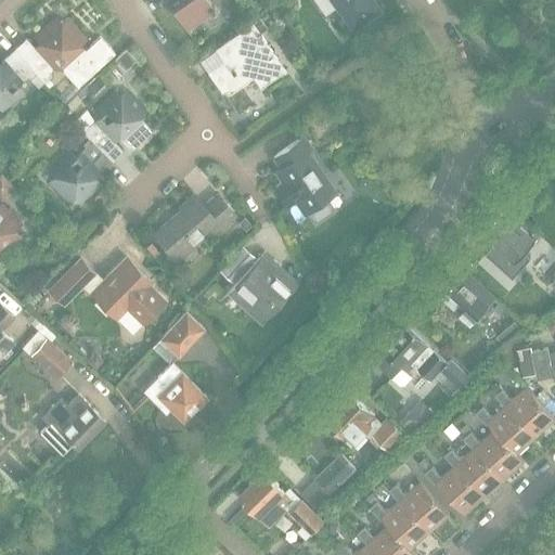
[(165,0),(186,30),(215,11),(207,0),(165,0)]
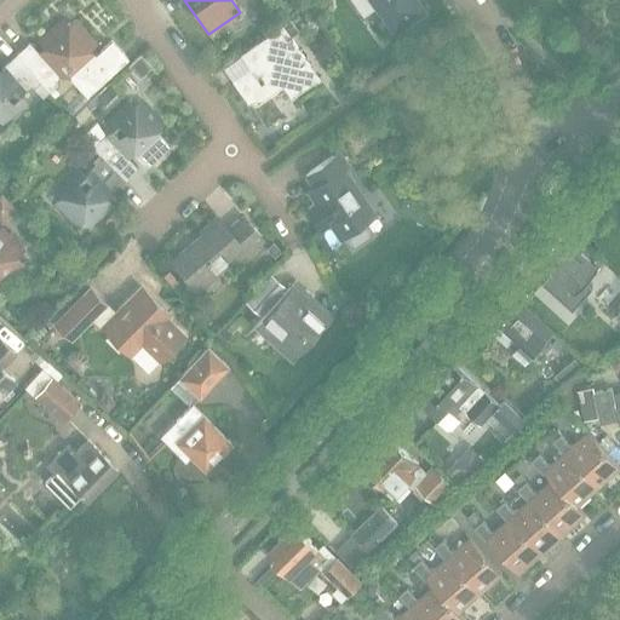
[(417,0),(351,0),(363,16),(374,7),(394,35),(425,12),(417,0)]
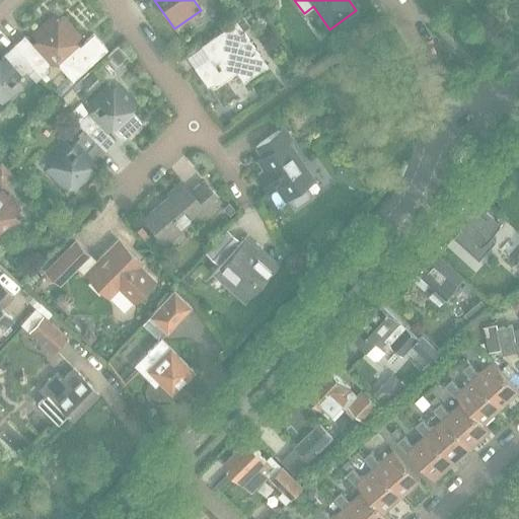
[(242,16),(235,21),(242,31),(249,26),(242,16)]
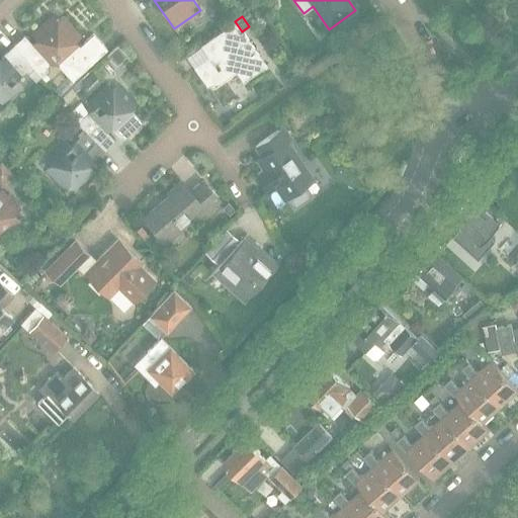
[(33,69),(39,77),(44,81),(49,77),(45,73),(48,71),(46,68),(54,61),(72,80),(106,49),(93,32),(79,46),(75,40),(79,37),(62,18),(57,24),(51,17),(32,33),(38,40),(22,55),(22,56),(33,69)]
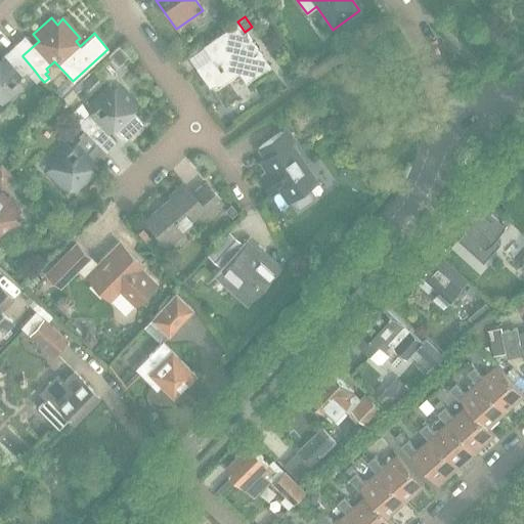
[(235,70),(246,84),(269,67),(245,32),(237,22),(210,42),(217,52),(194,68),(210,88),(235,70)]
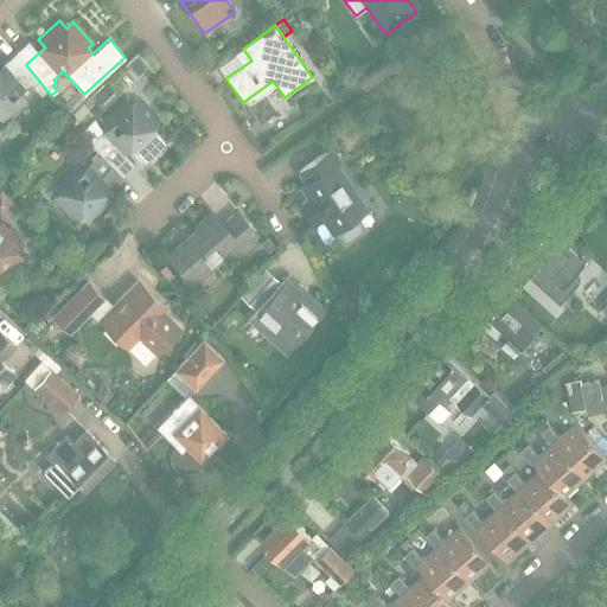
[(26,65),(26,64),(18,55),(0,70),(0,119),(1,121),(24,101),(18,95),(30,83),(40,95),(46,90),(39,81),(26,65)]
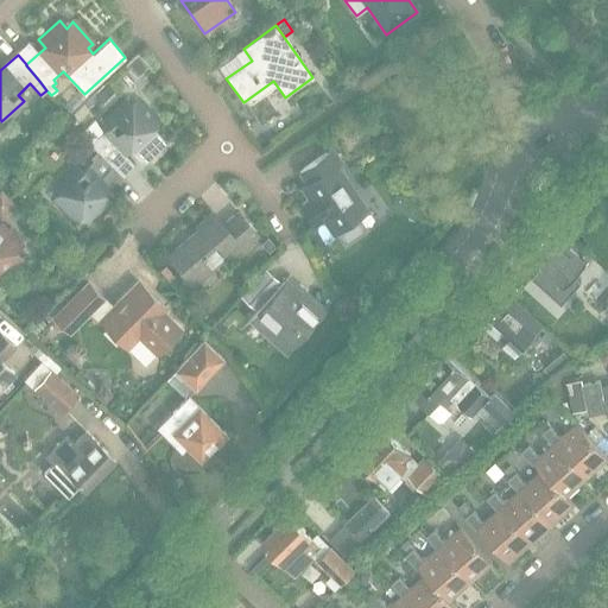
[(112,168),(121,177),(134,165),(125,156),(130,151),(135,157),(158,135),(152,130),(159,122),(138,101),(131,108),(124,101),(102,122),(109,130),(99,139),(95,135),(87,144),(96,153),(96,152),(112,168)]
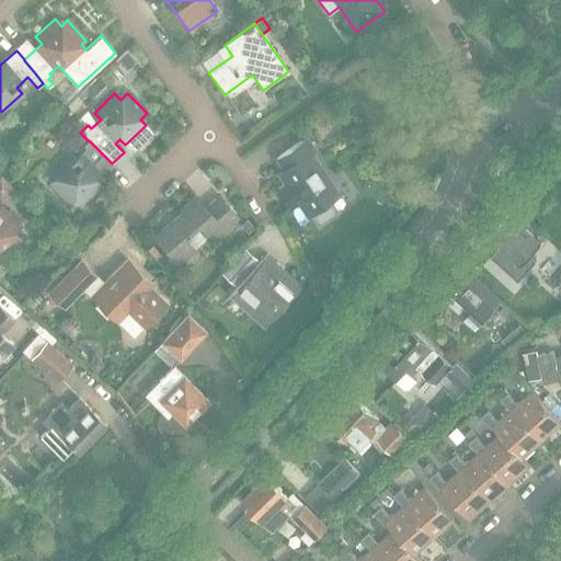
[(334,215),(334,209),(329,202),(339,195),(310,155),(316,151),(306,138),(276,159),(284,171),(279,174),(286,185),(278,191),(290,208),(298,203),(308,216),(309,216),(313,224),(319,226),(334,215)]
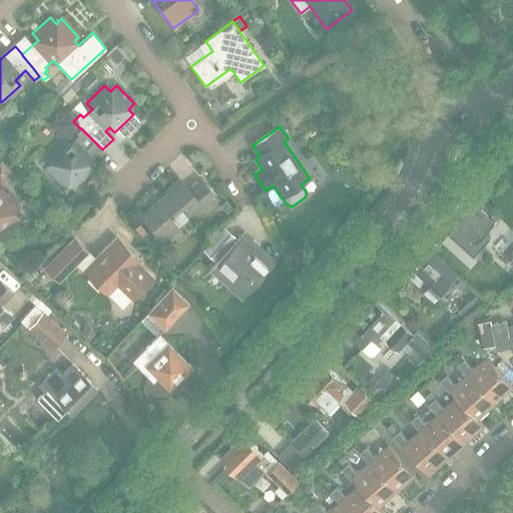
[(86,165),(102,149),(94,141),(81,128),(81,129),(77,132),(80,135),(68,147),(63,141),(45,158),(50,163),(44,169),(62,187),(68,181),(74,188),(91,171),(86,165)]
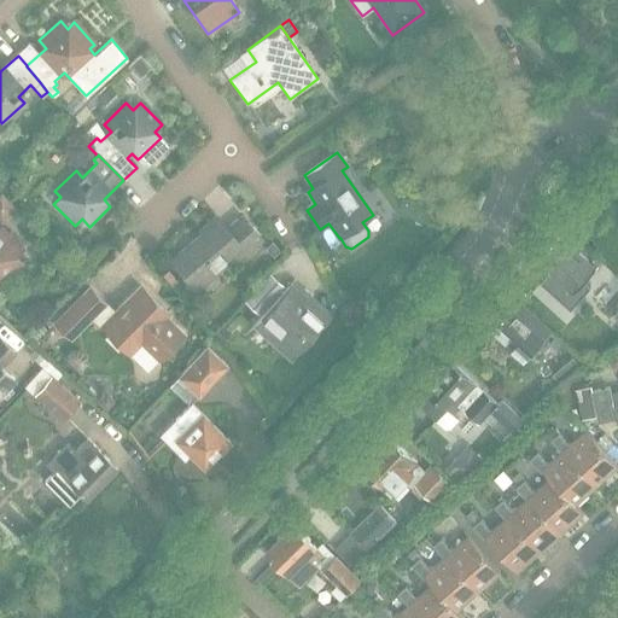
[(246,255),(262,242),(240,216),(225,229),(217,221),(172,260),(194,285),(239,246),(246,255)]
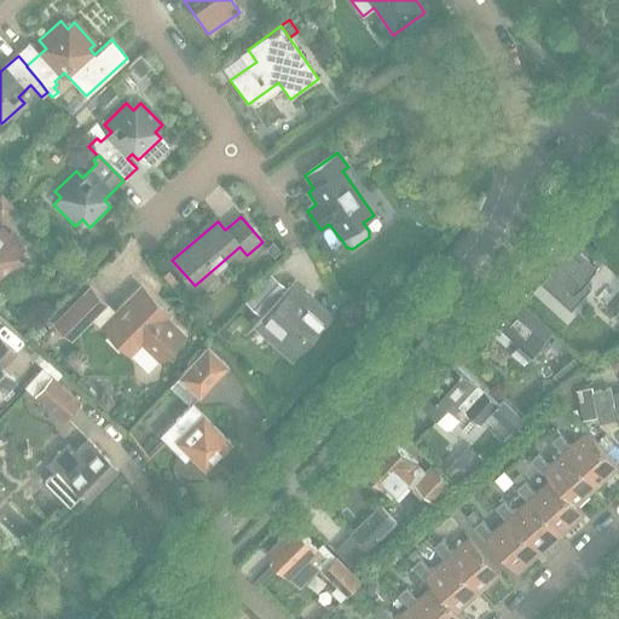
[(0,283),(21,264),(13,256),(21,250),(0,229),(0,283)]
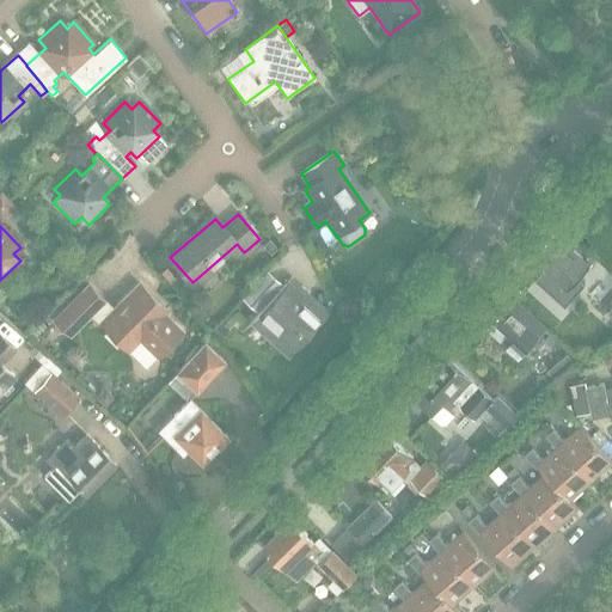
[(532,257),(560,283),(582,259),(554,233),(532,257)]
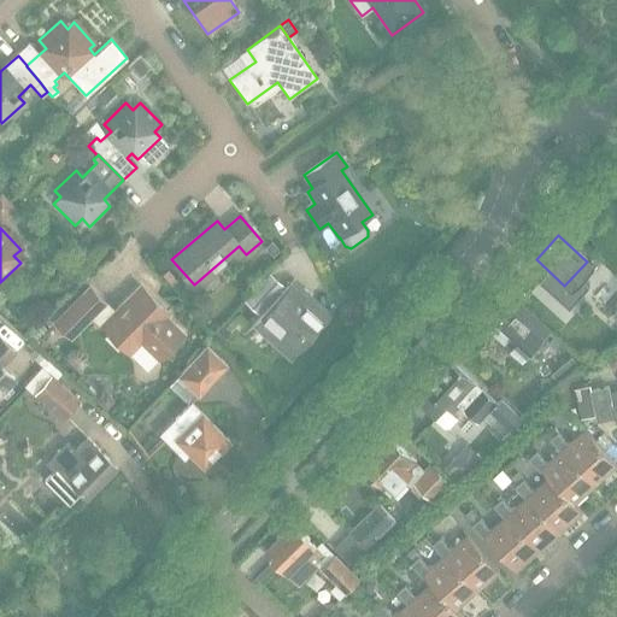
[(613,297),(616,299),(616,283),(598,265),(587,277),(610,299),(613,297)]
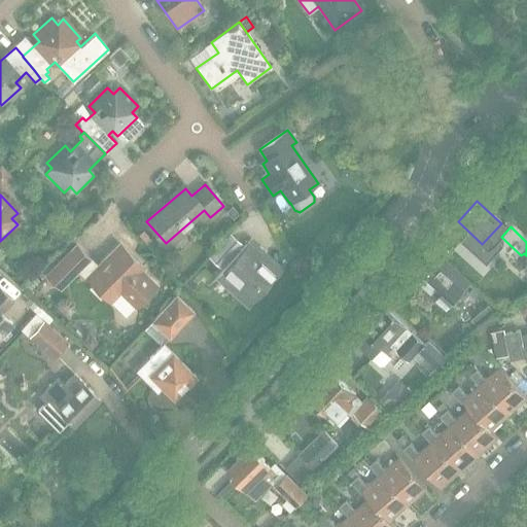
[(208,256),(220,268),(242,244),(230,233),(208,256)]
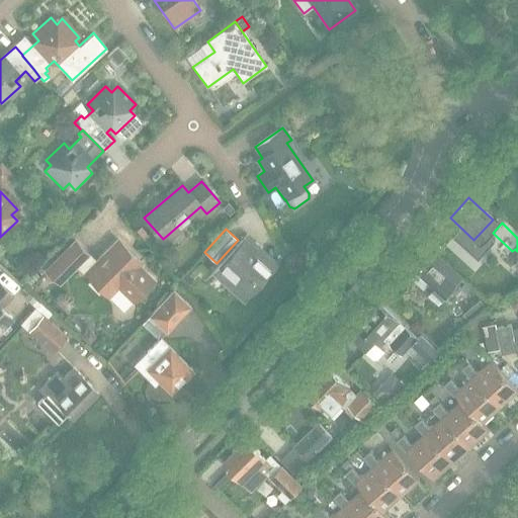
[(211,274),(244,303),(278,263),(247,236),(211,274)]
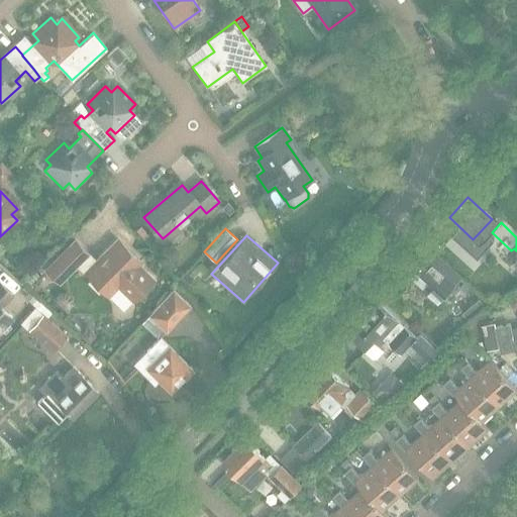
[(136,266),(139,263),(116,240),(95,262),(74,241),(44,270),(57,283),(75,265),(106,296),(116,286),(131,301),(140,292),(143,292),(148,287),(148,284),(151,281),(136,266)]
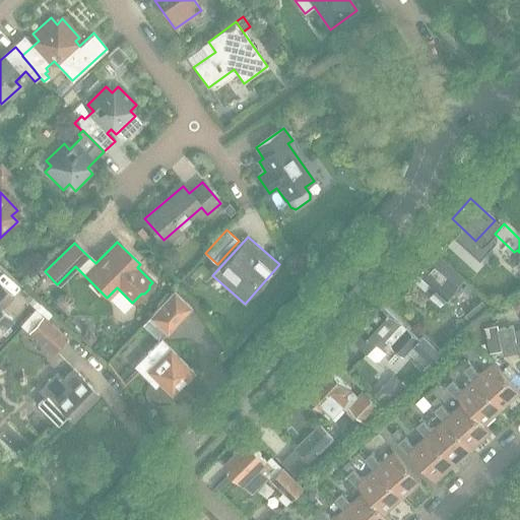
[(437,256),(431,262),(421,254),(406,271),(417,281),(415,285),(439,307),(463,280),(437,256)]
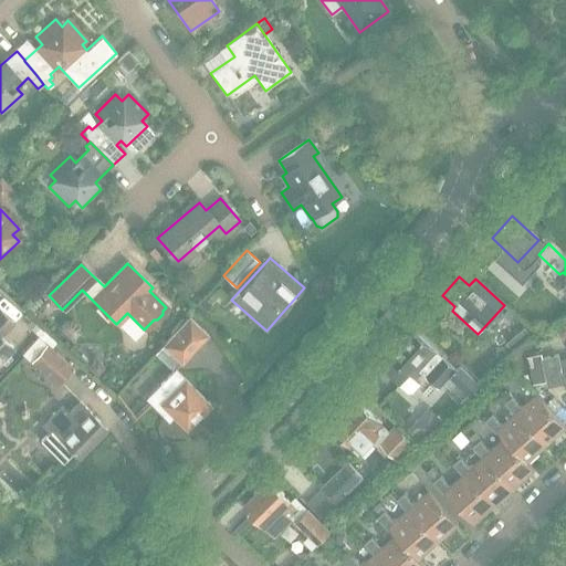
[(0,359),(12,347),(1,336),(13,323),(0,310),(0,359)]
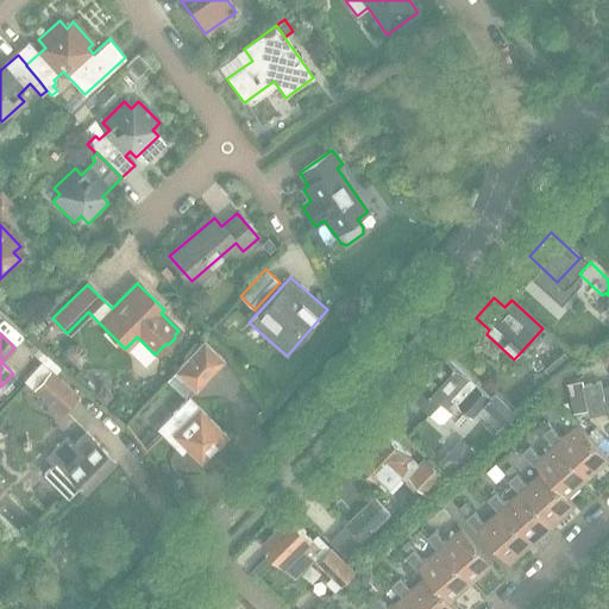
[(174,371),(195,391),(225,359),(203,340),(174,371)]
